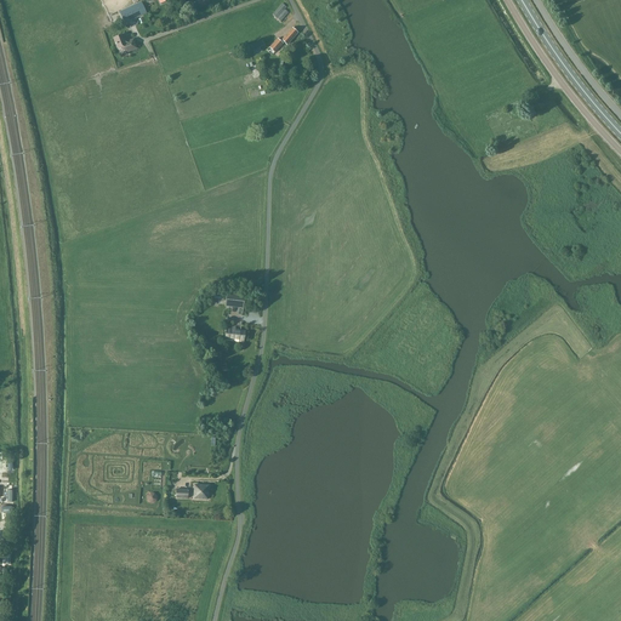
[(124,23),(147,13),(141,3),(119,12),(124,23)]
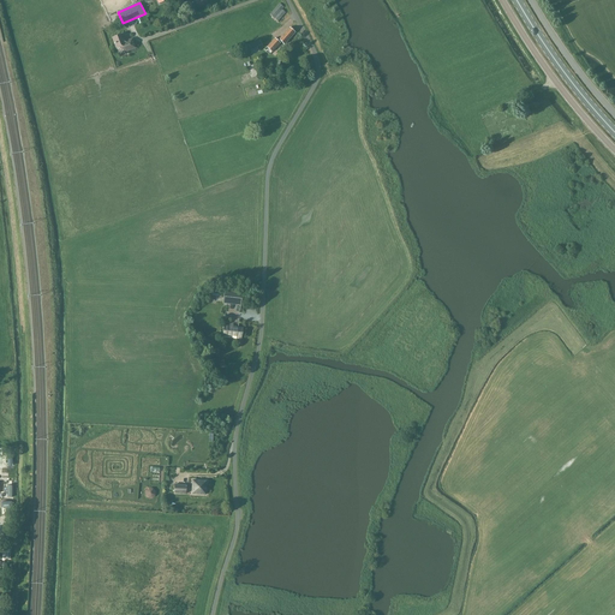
[(284,7),(279,4),(269,15),(278,22),(285,13),(281,10),(284,7)]
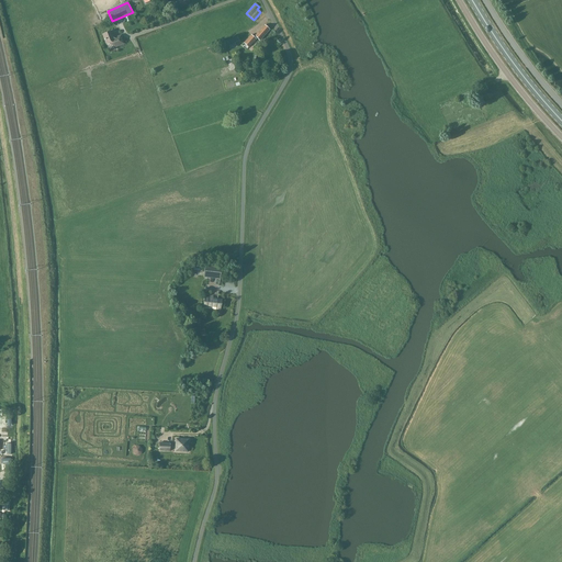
[(260,41),(269,30),(265,25),(255,36),(254,37),(256,40),(257,38),(260,41)]
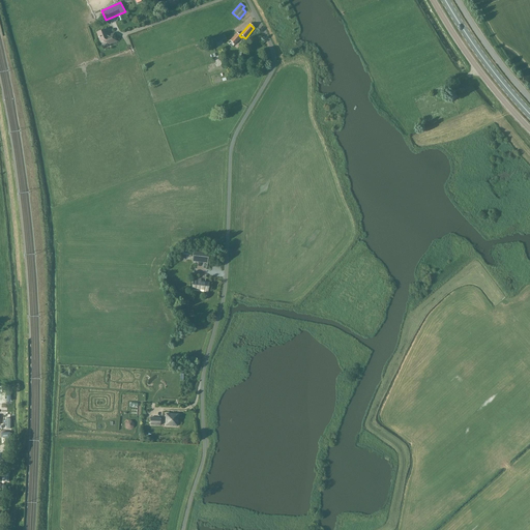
[(104,30),(97,33),(99,40),(100,41),(102,43),(105,43),(106,45),(108,43),(109,43),(116,41),(113,34),(109,36),(106,34),(104,30)]
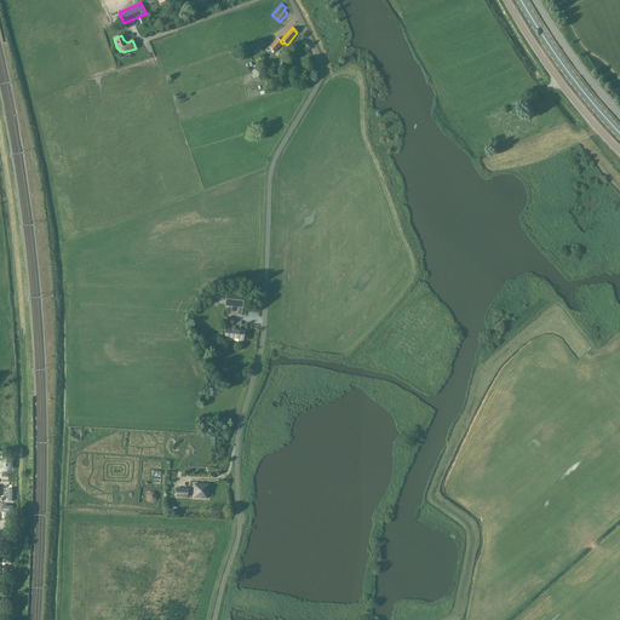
[(282,44),(280,41),(277,39),(269,47),(275,52),(282,44)]
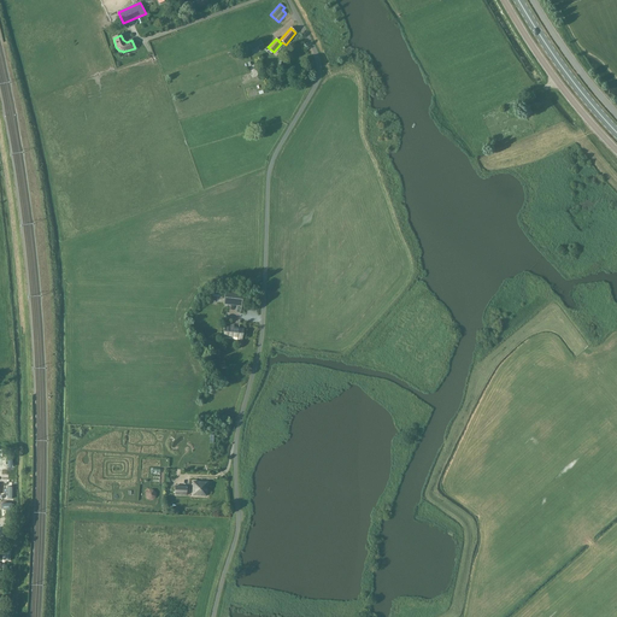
[(263,46),(260,41),(250,45),(252,53),(259,51),(258,47),(263,46)]
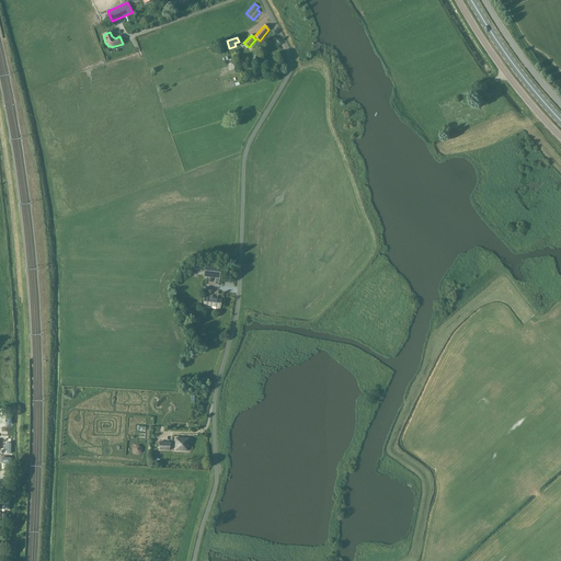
[(205,265),(204,277),(220,278),(221,267),(205,265)]
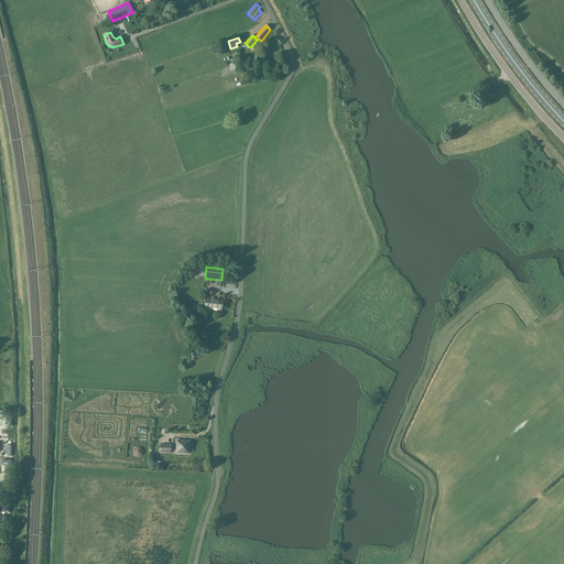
[(221,310),(223,301),(214,300),(215,297),(209,296),(209,300),(205,299),(204,307),(213,308),(213,312),(217,313),(217,310),(221,310)]
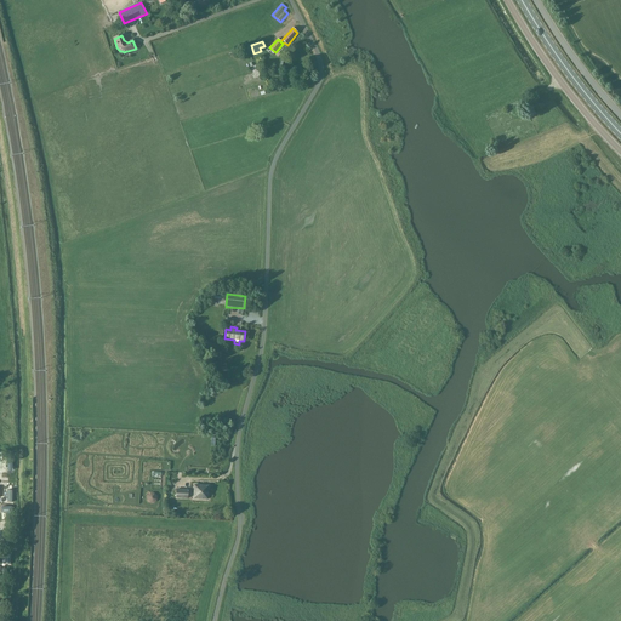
[(208,500),(209,486),(195,485),(194,499),(208,500)]
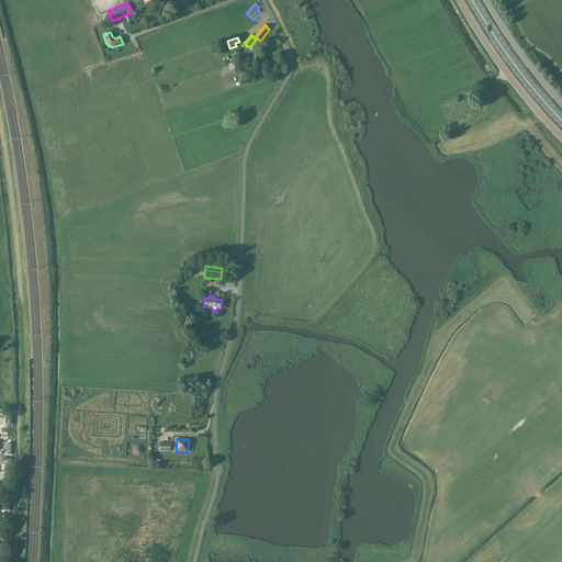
[(170,442),(159,442),(158,451),(170,451),(170,442)]
